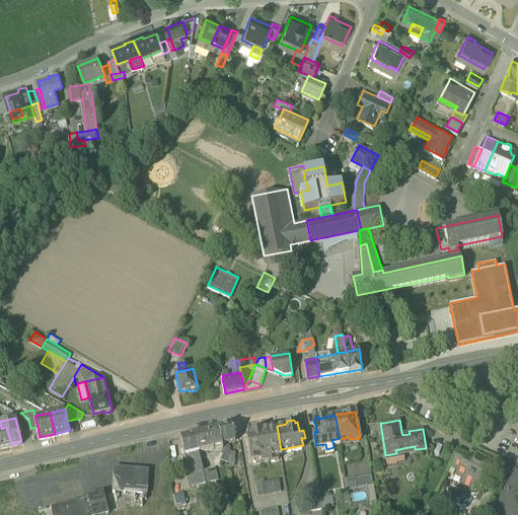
[(232,423),(219,426),(223,442),(229,441),(236,439),(232,423)]
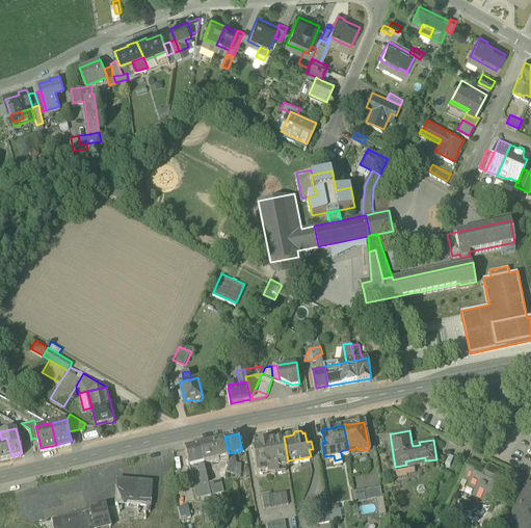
[(229,455),(229,453),(224,437),(205,441),(209,459),(229,455)]
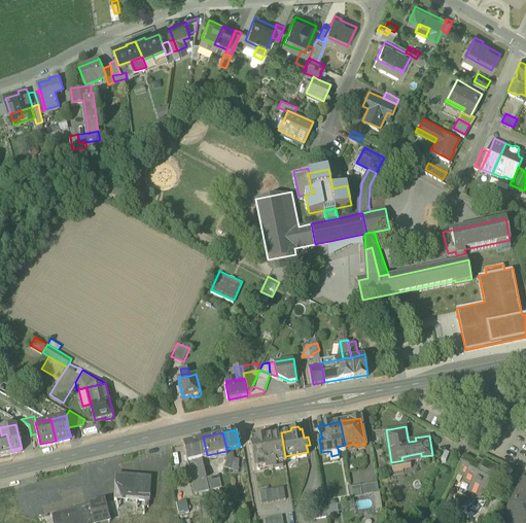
[(286,461),(285,456),(285,457),(281,432),(267,436),(261,437),(252,438),(253,443),(251,444),(255,466),(286,461)]
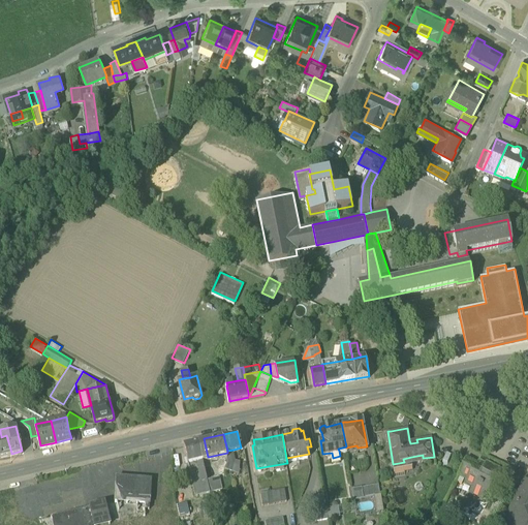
[(0,455),(11,453),(6,435),(1,437),(0,437),(0,455)]
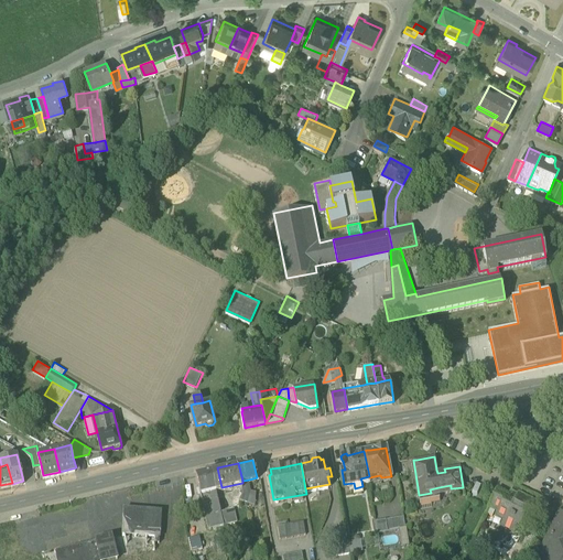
[(216,488),(222,487),(217,467),(212,470),(216,488)]
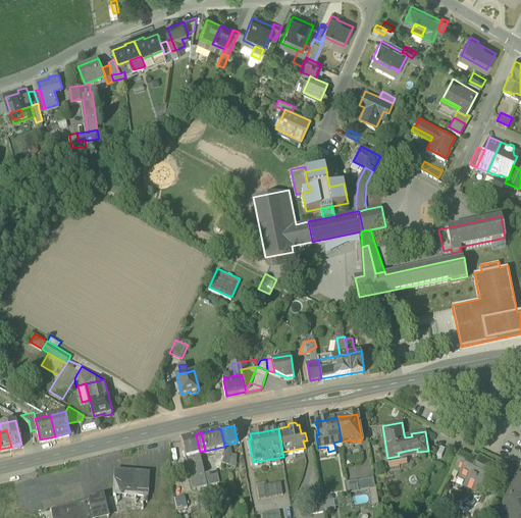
[(187,456),(200,452),(196,434),(196,433),(181,437),(186,456),(187,456)]
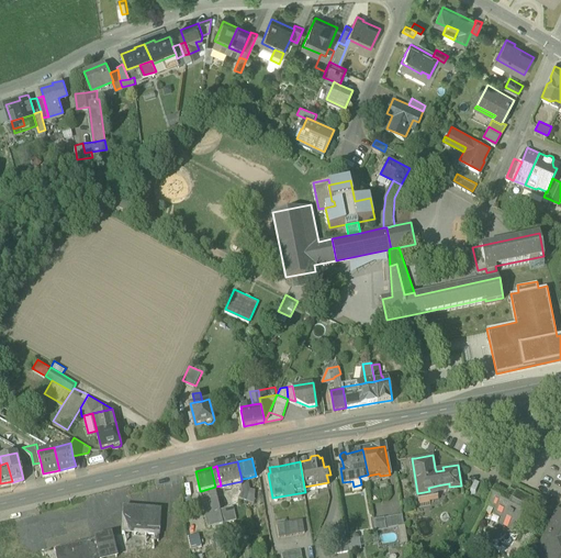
[(245,497),(247,498),(250,487),(248,478),(242,479),(242,481),(243,488),(240,494),(245,497)]
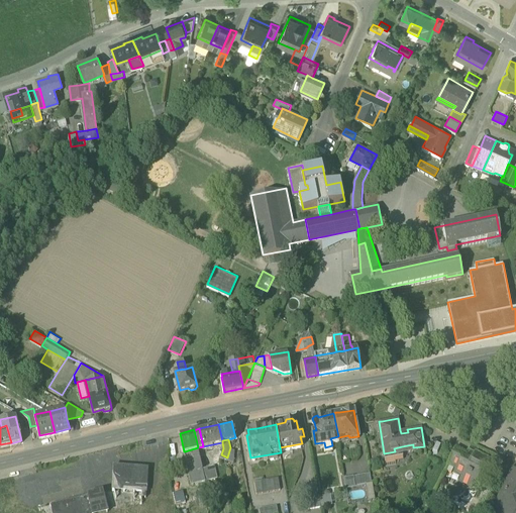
[(402,449),(402,446),(394,448),(395,451),(384,453),(386,464),(396,462),(396,458),(404,456),(402,449)]
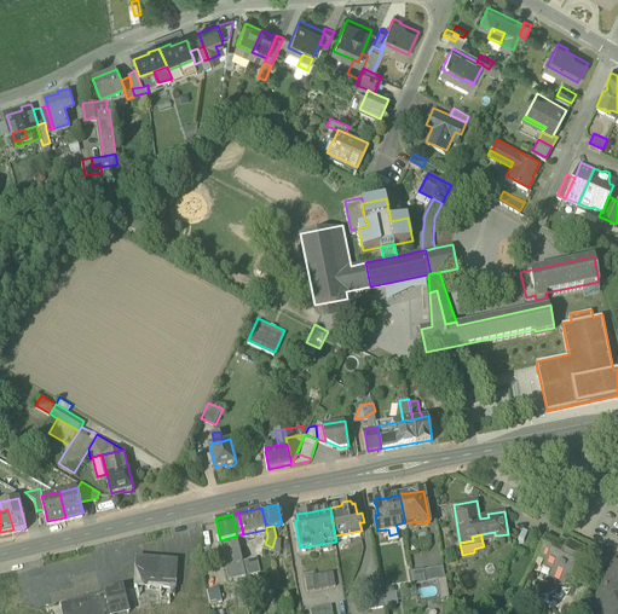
[(550,556),(552,557),(558,545),(560,540),(548,534),(539,551),(550,556)]
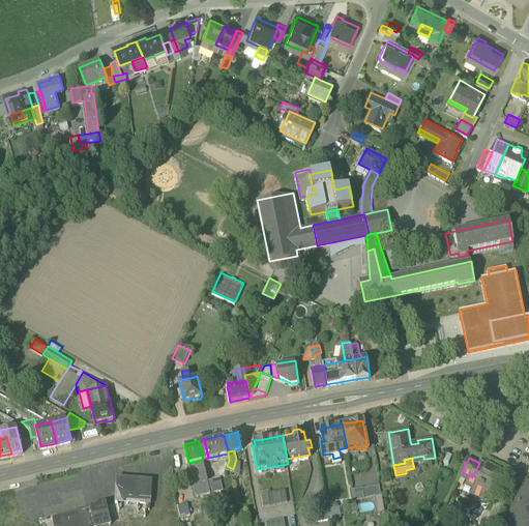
[(189,463),(194,481),(208,477),(203,459),(189,463)]
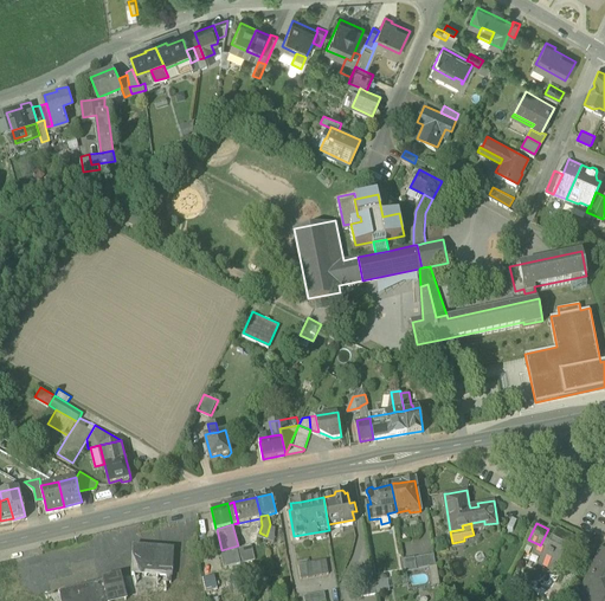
[(123,551),(116,553),(123,580),(133,577),(137,600),(201,600),(182,525),(121,540),(123,551)]
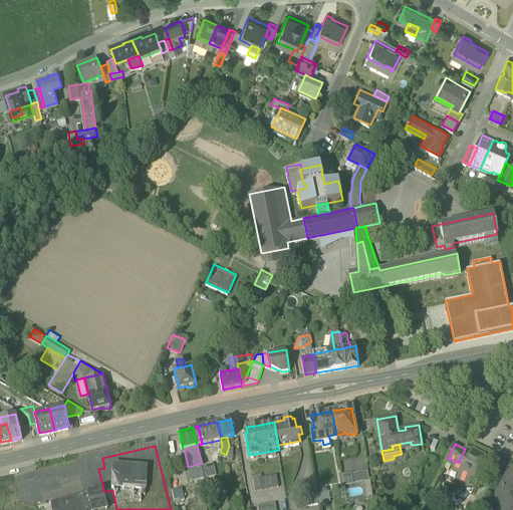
[(466,477),(468,478),(470,474),(473,475),(477,467),(481,469),(488,455),(474,448),(474,449),(476,450),(473,456),(471,455),(470,457),(463,453),(458,463),(457,462),(455,466),(461,470),(459,474),(462,475),(461,475),(466,478),(466,477)]
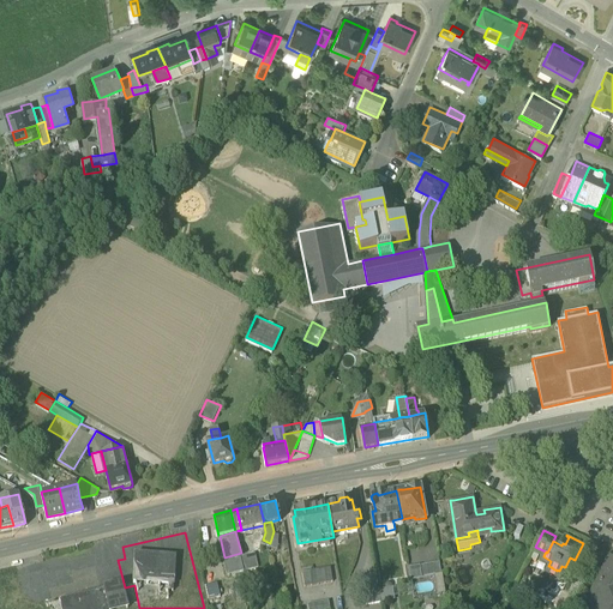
[(241,553),(244,567),(259,564),(256,549),(241,553)]
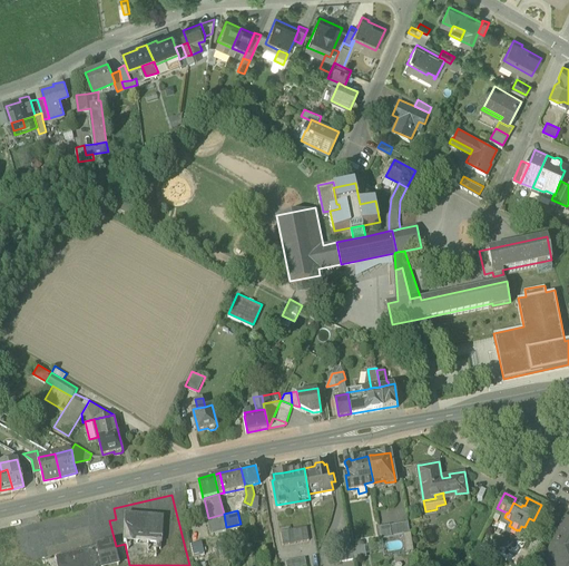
[(568,514),(566,513),(538,565),(568,565),(568,514)]
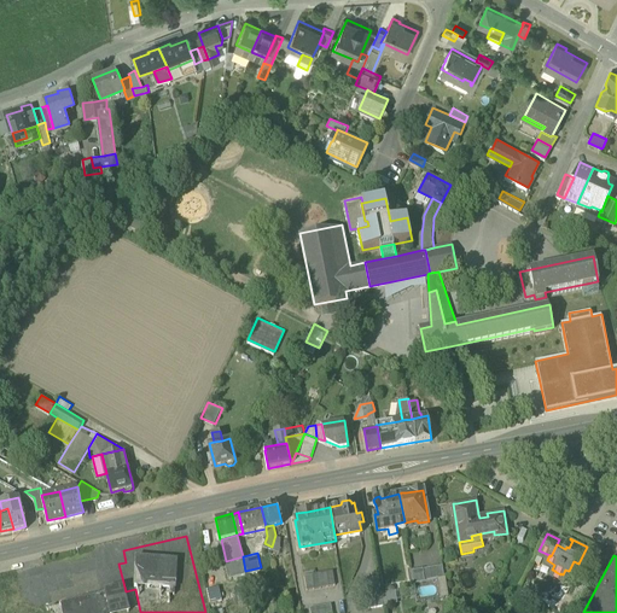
[(245,571),(243,556),(226,561),(230,576),(246,571),(245,571)]
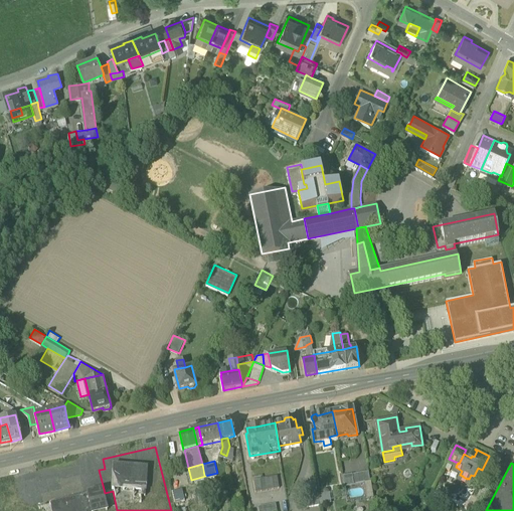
[(353,471),(354,482),(371,479),(369,468),(353,471)]
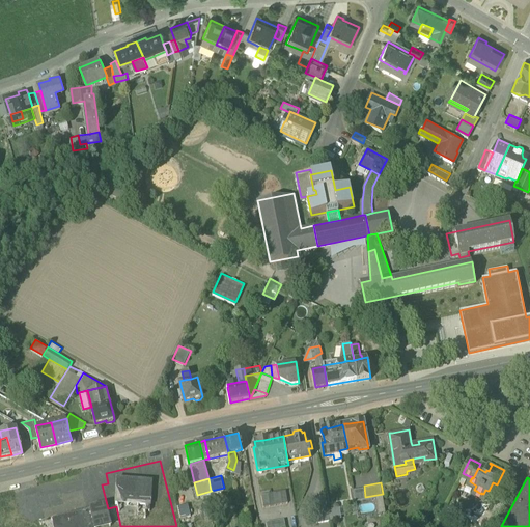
[(356,498),(365,497),(364,486),(354,488),(356,498)]
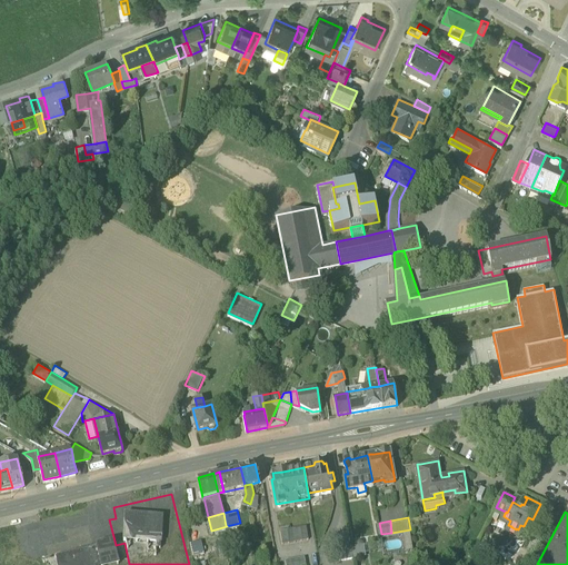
[(280,527),(282,541),(309,536),(307,523),(280,527)]
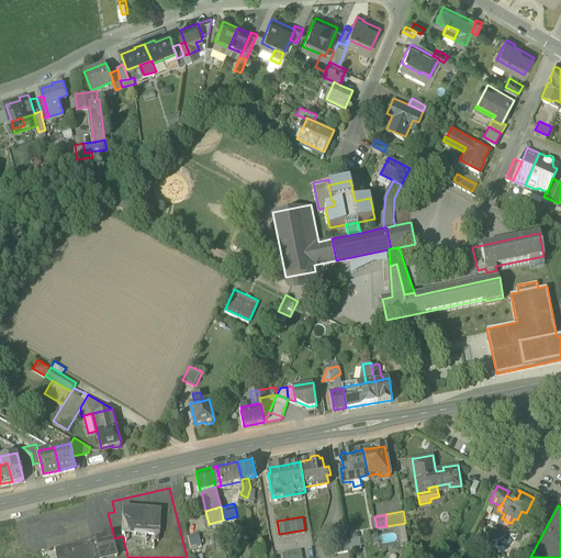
[(331,524),(334,537),(347,535),(345,522),(331,524)]
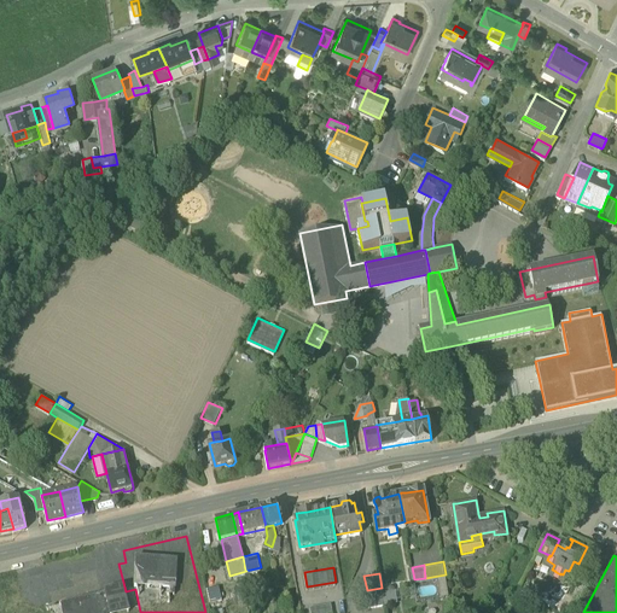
[(438,576),(441,595),(449,594),(446,574),(438,576)]
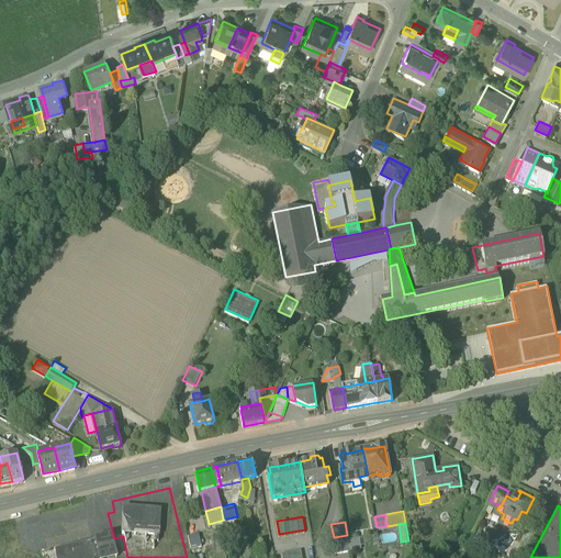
[(200,531),(189,533),(191,546),(203,544),(200,531)]
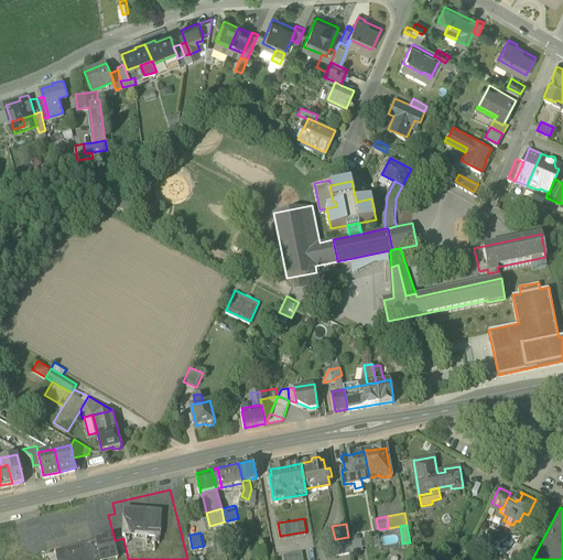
[(103,559),(118,556),(112,534),(97,537),(103,559)]
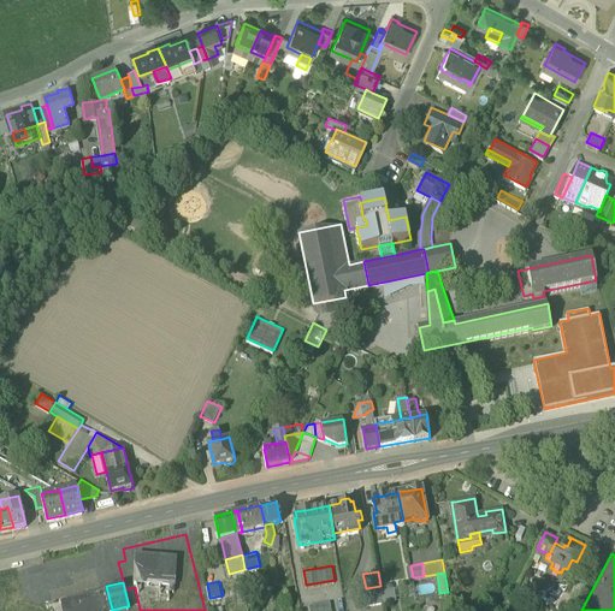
[(396,585),(380,587),(382,597),(397,594),(396,585)]
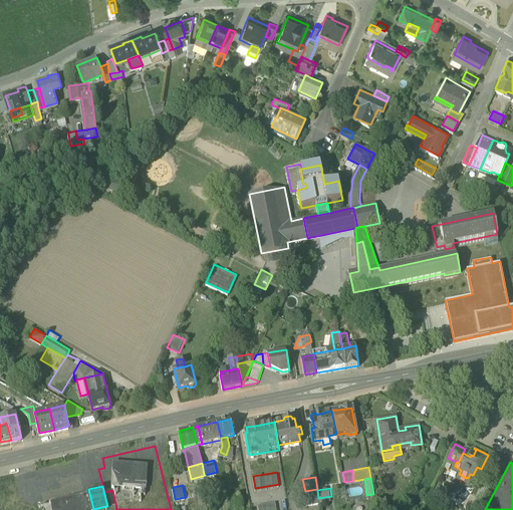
[(93,509),(88,489),(87,489),(87,490),(42,501),(43,509),(93,509)]
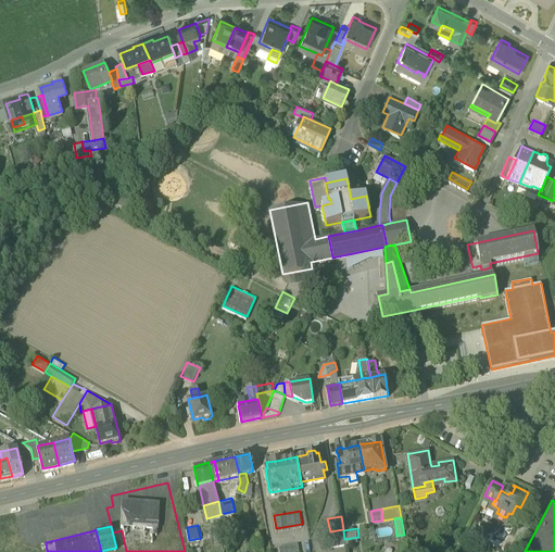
[(330,531),(332,544),(345,542),(344,539),(343,530),(343,529),(330,531)]
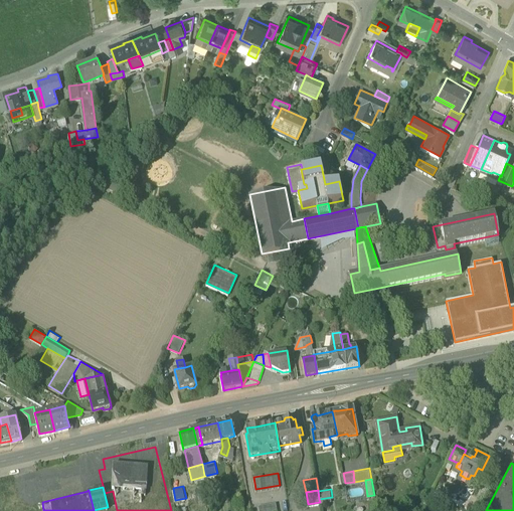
[(467,504),(475,506),(478,498),(470,495),(467,504)]
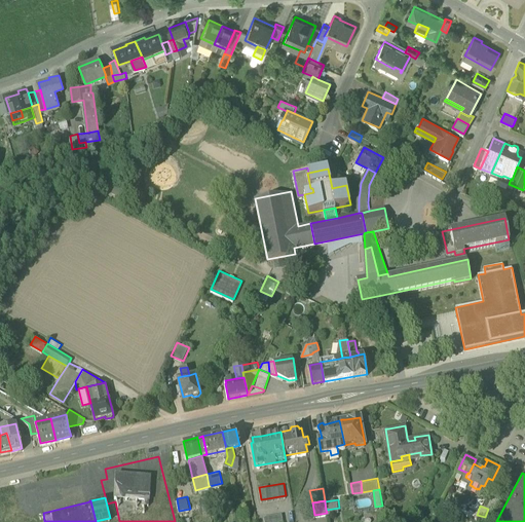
[(264,515),(265,521),(284,521),(283,512),(264,515)]
